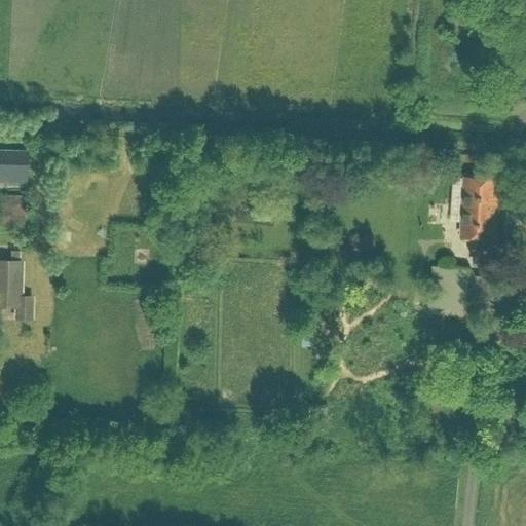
[(0,150),(0,180),(25,181),(26,152),(0,150)]
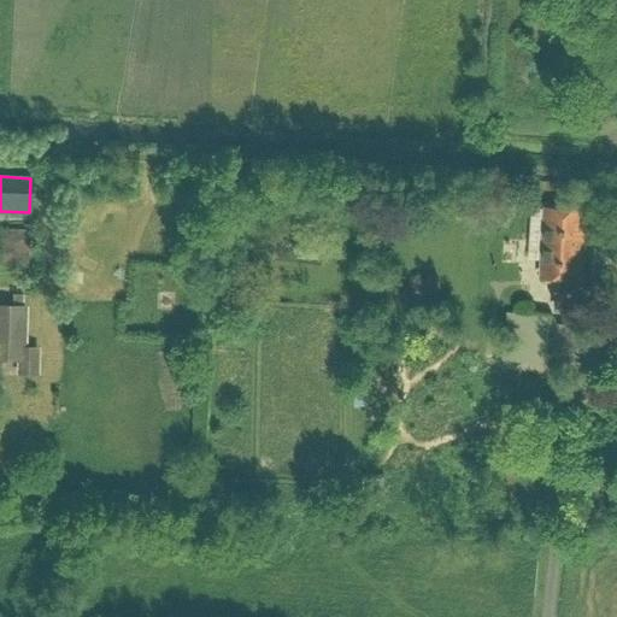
[(576,221),(577,209),(545,207),(541,276),(558,277),(556,309),(581,311),(583,274),(579,274),(579,262),(582,262),(583,246),(580,246),(582,221),(576,221)]
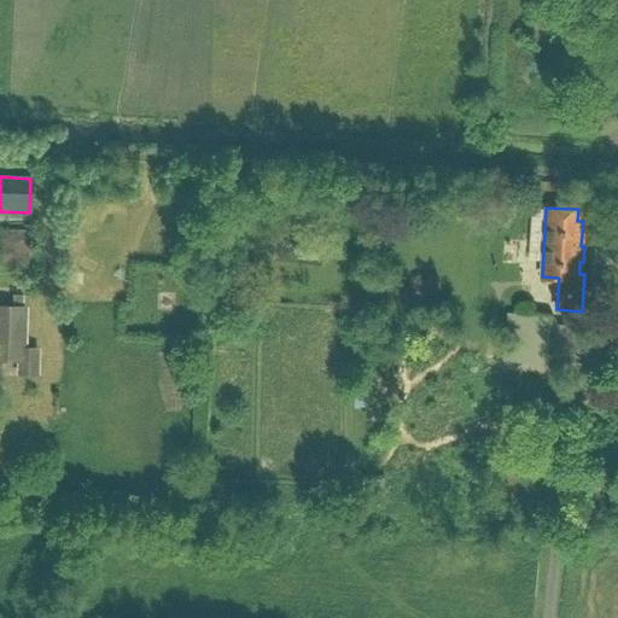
[(0,266),(30,267),(30,229),(0,228),(0,266)]
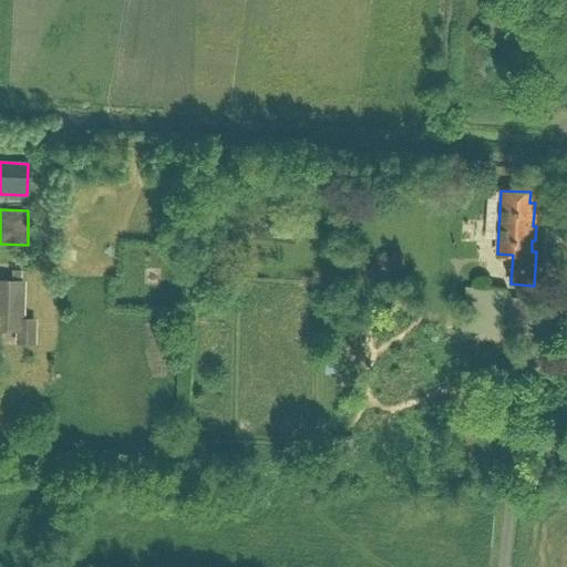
[(18,320),(19,284),(0,282),(0,327),(17,328),(17,340),(31,341),(31,321),(18,320)]
